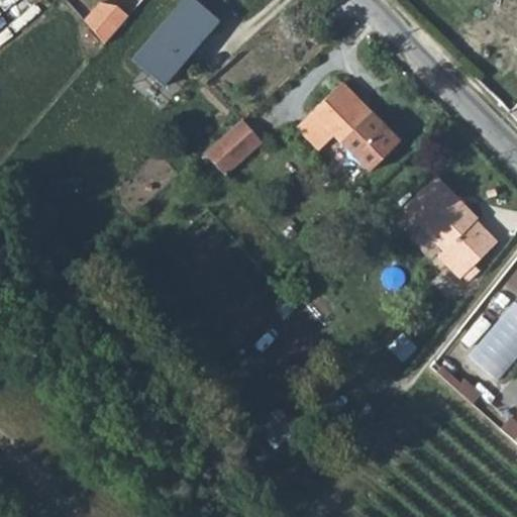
[(218,22),(193,0),(181,0),(131,57),(163,85),(218,22)]
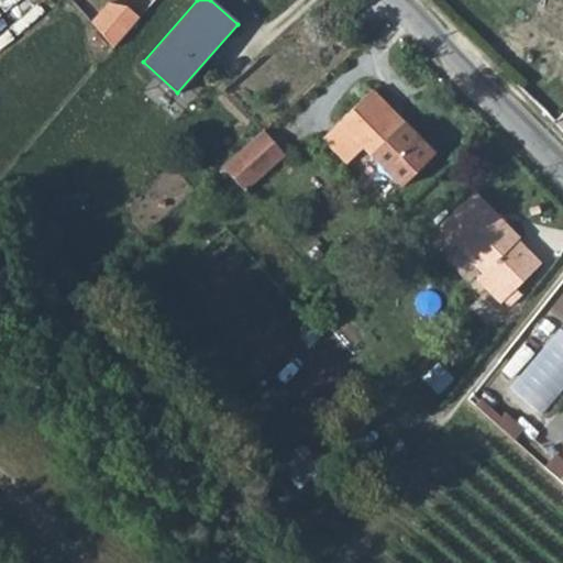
[(103,1),(86,20),(108,44),(134,15),(121,4),(103,1)]
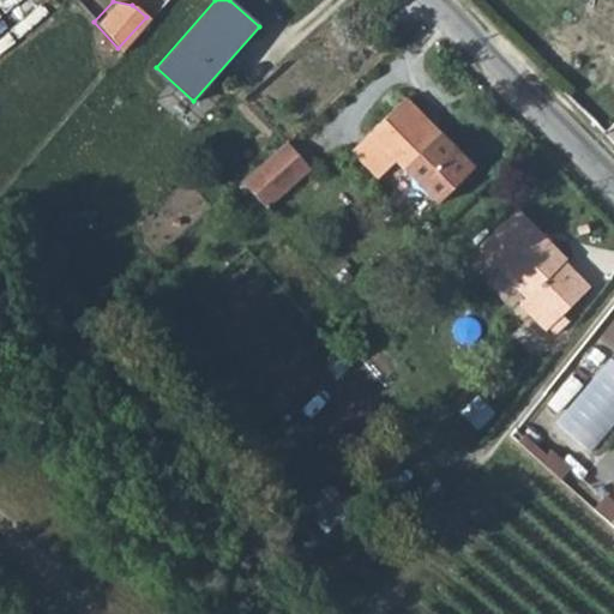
[(348,149),(377,176),(392,160),(439,204),(475,169),(438,128),(433,132),(404,94),(348,149)]
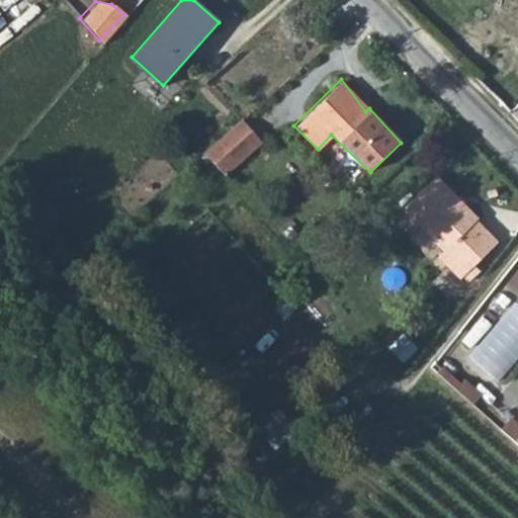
[(200,150),(223,172),(259,139),(240,116),(200,150)]
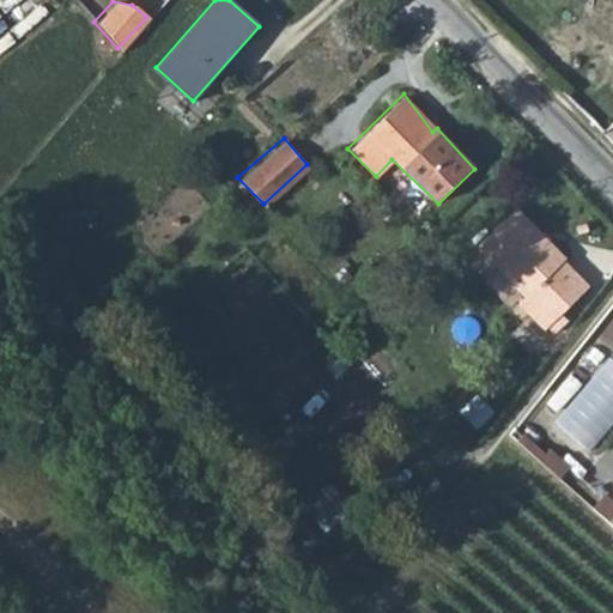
[(475,246),(526,296),(520,303),(545,328),(590,283),(514,206),(475,246)]
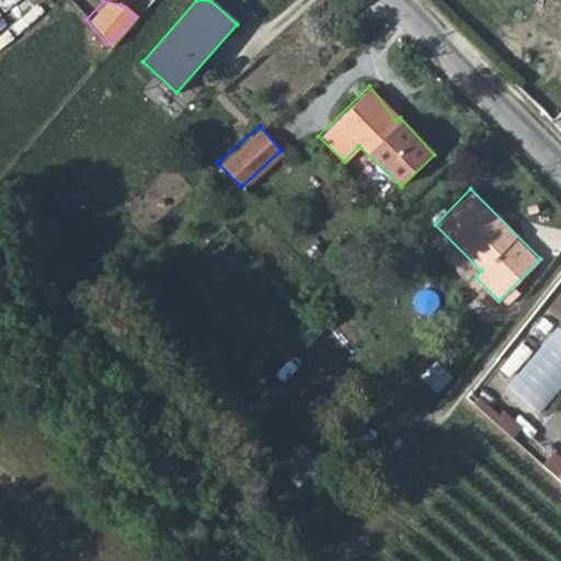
[(499,377),(549,409),(560,390),(560,325),(554,322),(544,340),(528,331),(499,377)]
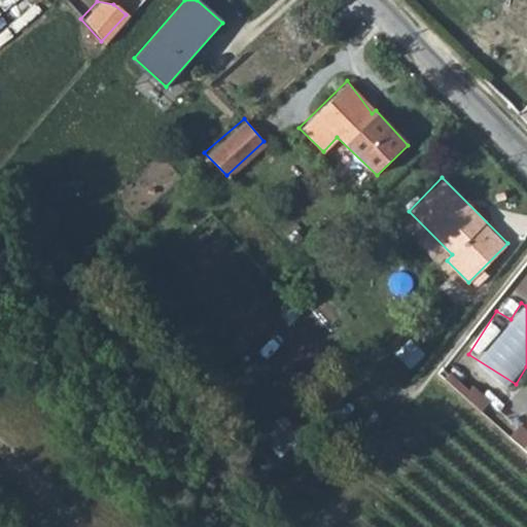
[(448,377),(444,382),(469,405),(475,399),(448,377)]
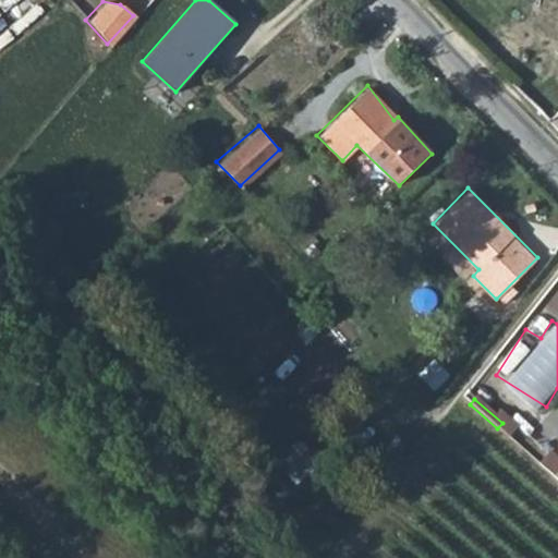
[(502,423),(497,428),(512,441),(522,431),(508,417),(502,423)]
